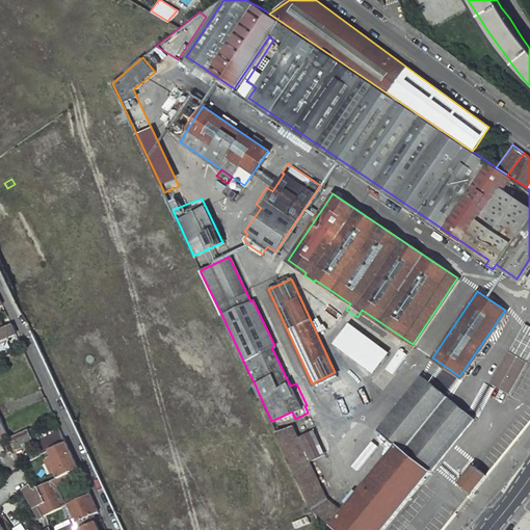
[(375,371),(391,350),(350,320),(335,341),(375,371)]
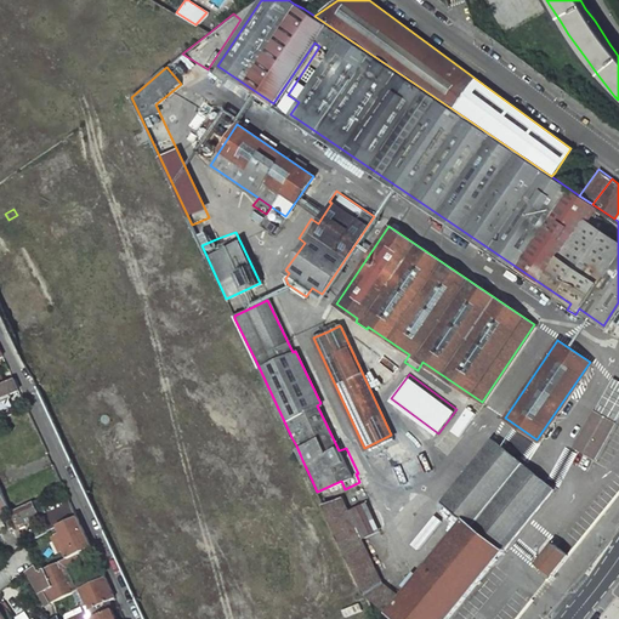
[(618,380),(612,376),(573,446),(592,456),(618,409),(618,380)]
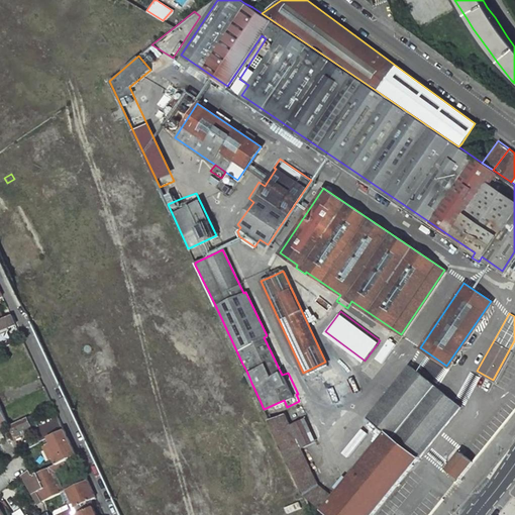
[(0,329),(15,322),(11,314),(10,314),(3,317),(0,318),(0,329)]
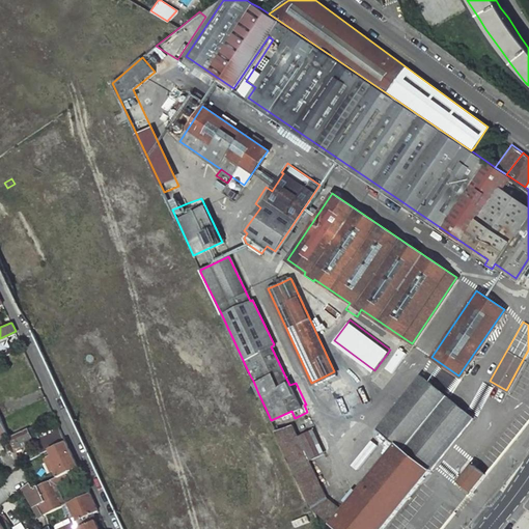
[(291,424),(276,432),(285,450),(313,510),(336,528),(380,528),(472,417),(420,374),(364,444),(372,452),(354,478),(363,485),(342,510),(325,497),(291,424)]
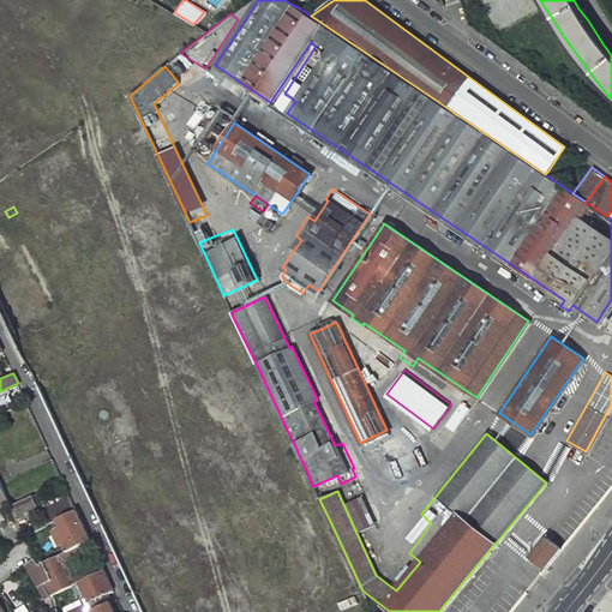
[(415,433),(381,450),(391,474),(426,459),(415,433)]
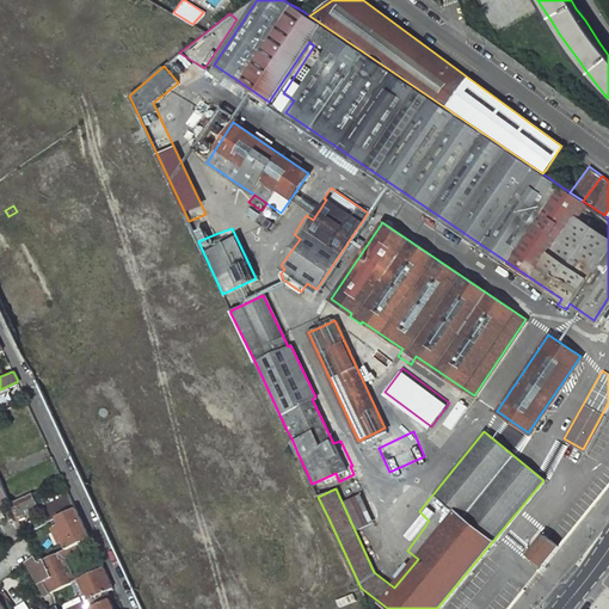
[(7,484),(1,486),(7,498),(10,502),(31,492),(25,480),(8,487),(7,484)]
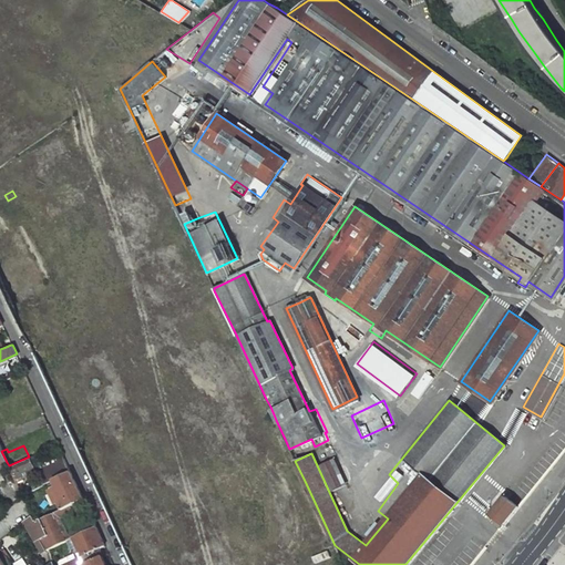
[(29,456),(9,465),(14,476),(27,472),(29,475),(36,472),(29,456)]
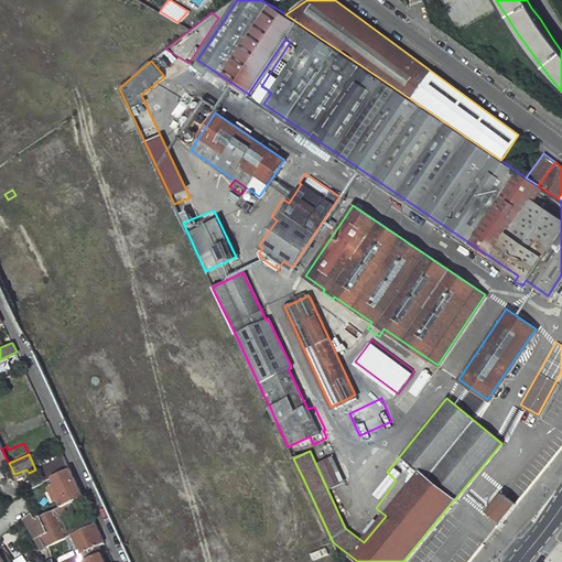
[(63,454),(42,464),(39,471),(43,479),(45,478),(53,475),(69,467),(63,454)]
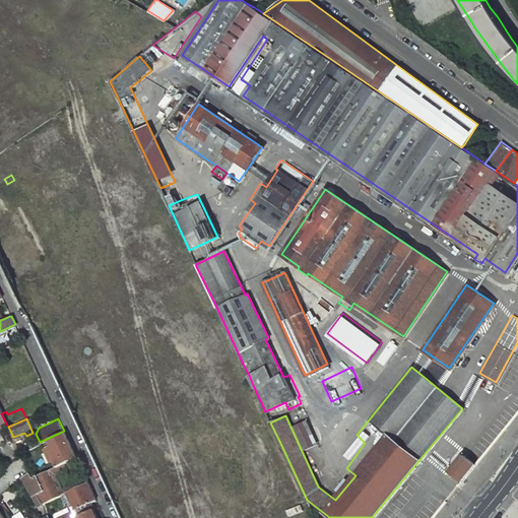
[(306,419),(293,427),(303,449),(316,443),(306,419)]
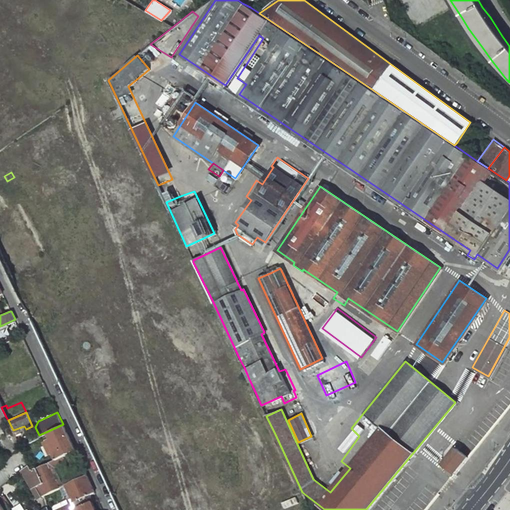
[(44,441),(50,452),(52,451),(55,458),(58,457),(75,449),(63,424),(48,431),(51,438),(44,441)]
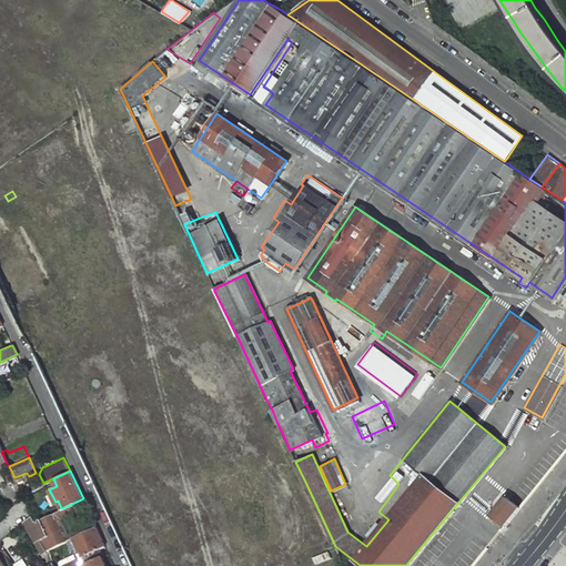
[(53,478),(46,482),(49,489),(57,486),(53,478)]
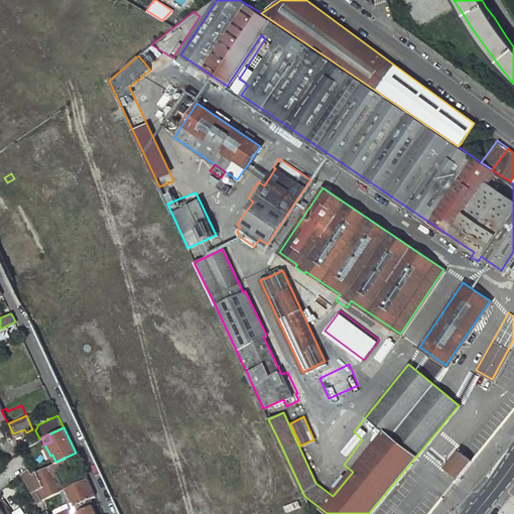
[(25,438),(16,441),(19,447),(27,444),(25,438)]
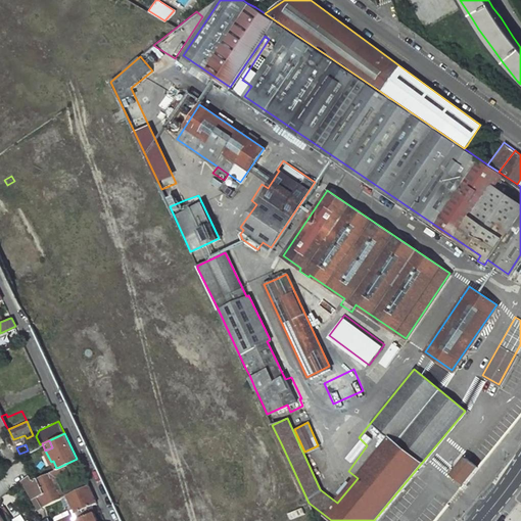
[(455,466),(450,472),(464,483),(477,466),(458,452),(448,462),(455,466)]
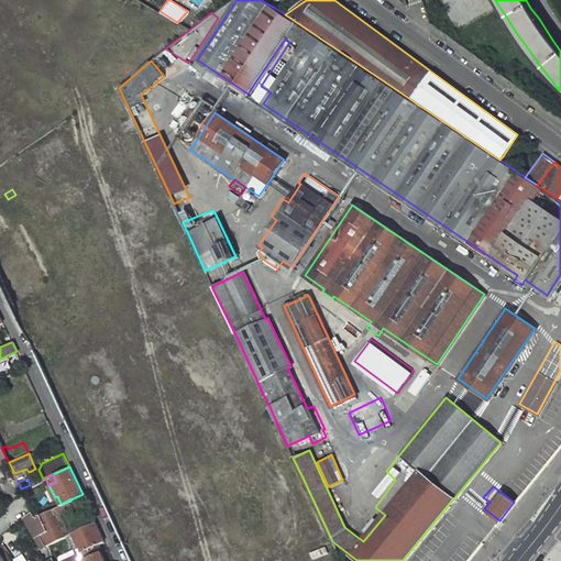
[(67,508),(64,503),(61,504),(34,516),(32,510),(23,516),(32,531),(35,529),(37,535),(39,534),(44,546),(46,545),(72,531),(95,521),(90,514),(68,524),(70,528),(63,531),(54,515),(67,508)]
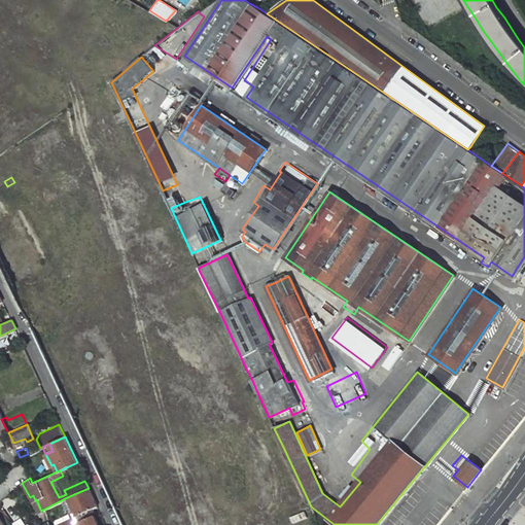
[(97,505),(89,488),(67,497),(74,514),(67,517),(68,519),(59,524),(58,522),(51,524),(73,524),(78,523),(76,519),(92,511),(91,508),(97,505)]
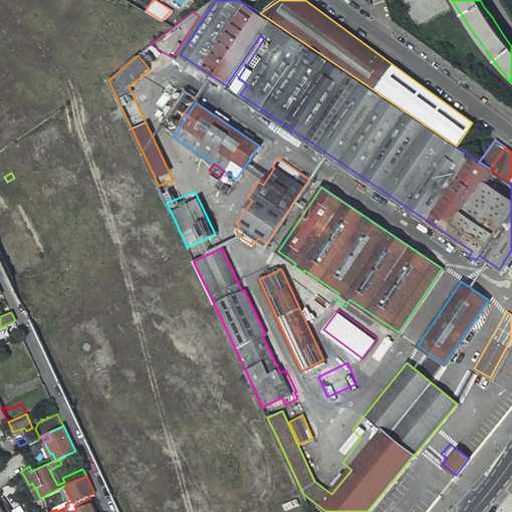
[(96,511),(92,502),(76,510),(71,511),(96,511)]
